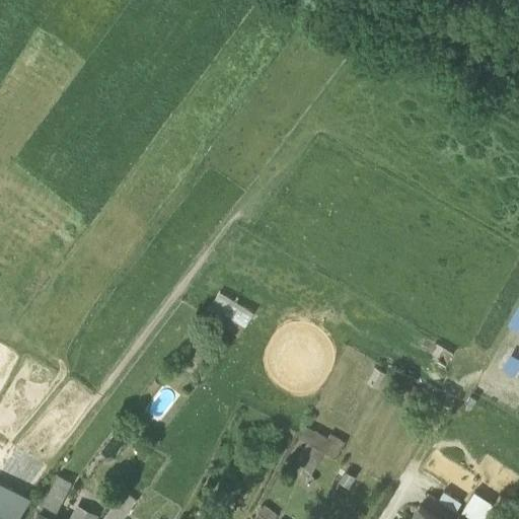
[(220,292),(214,302),(247,322),(253,312),(220,292)]
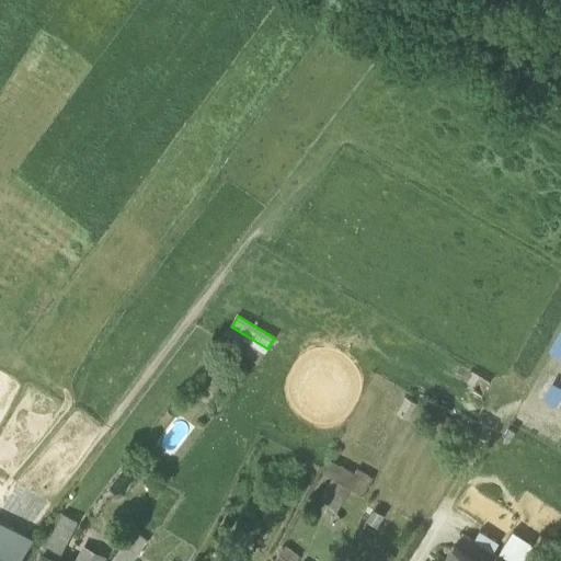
[(267,348),(231,327),(222,341),(259,363),(267,348)]
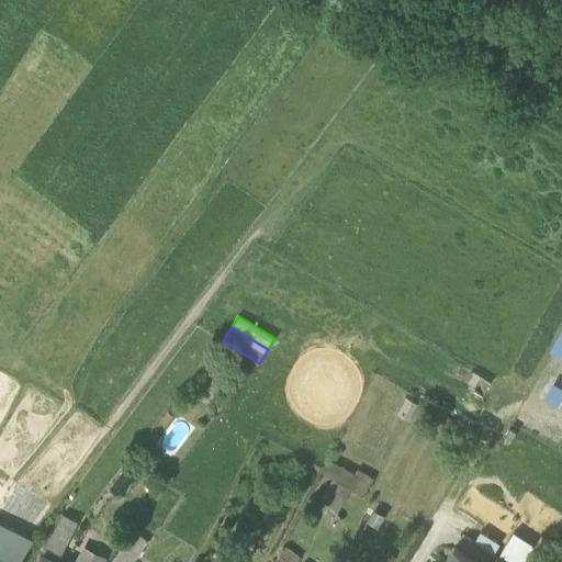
[(561,328),(550,350),(561,357),(561,328)]
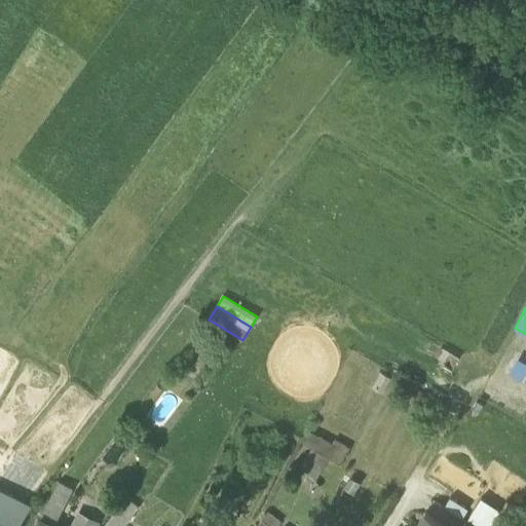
[(525,374),(525,363),(518,359),(510,373),(523,380),(525,374)]
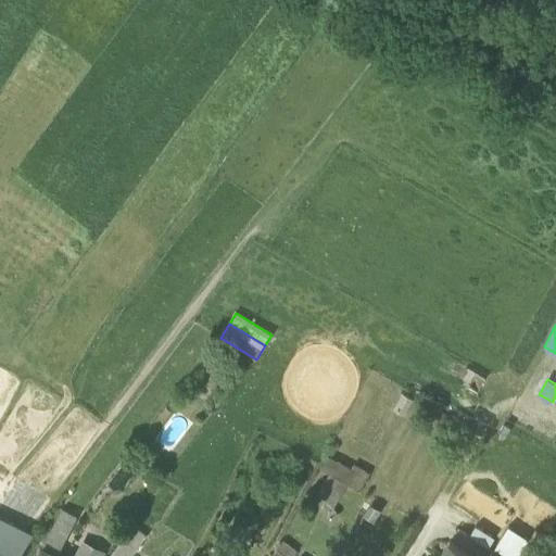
[(414,400),(402,393),(392,411),(404,417),(414,400)]
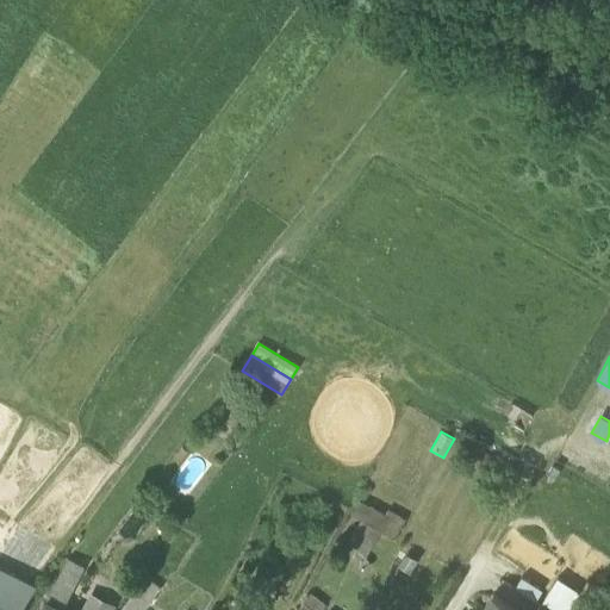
[(360,500),(353,516),(361,520),(383,530),(397,539),(406,520),(387,510),(386,515),(360,500)]
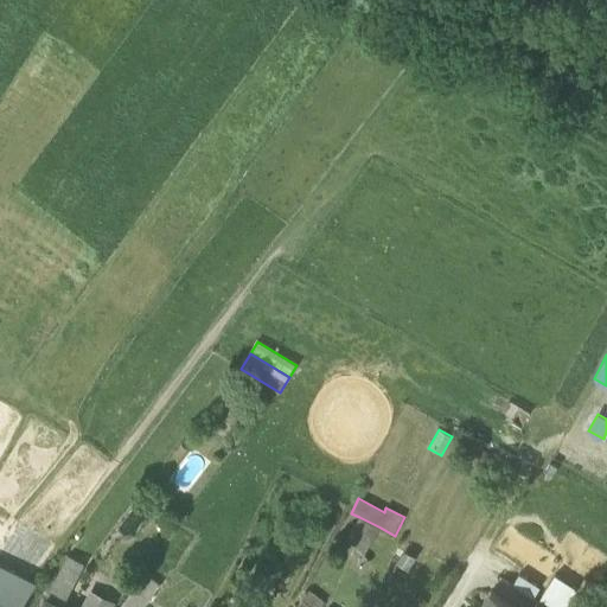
[(359,517),(346,540),(364,556),(381,528),(359,517)]
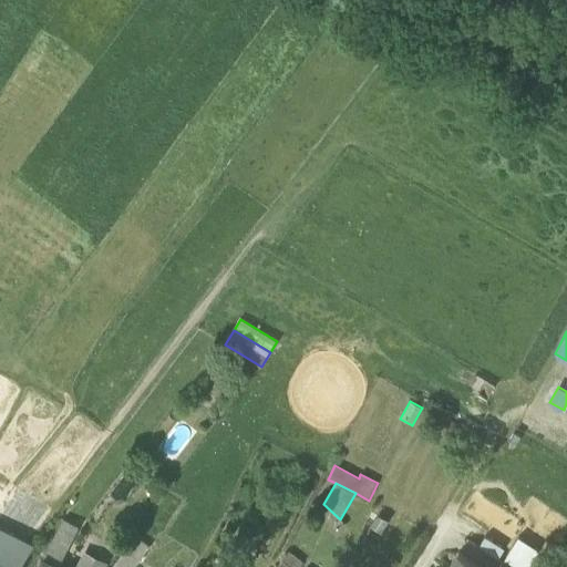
[(44,557),(57,564),(76,526),(63,519),(44,557)]
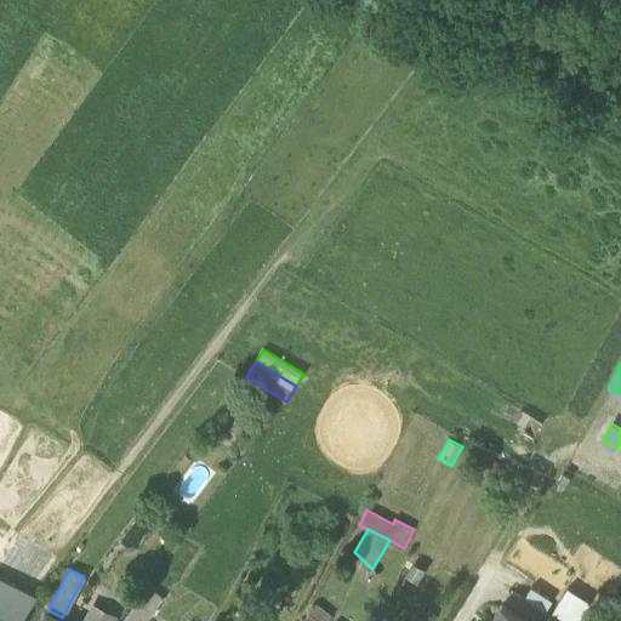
[(21,620),(36,598),(0,580),(0,611),(17,620),(21,620)]
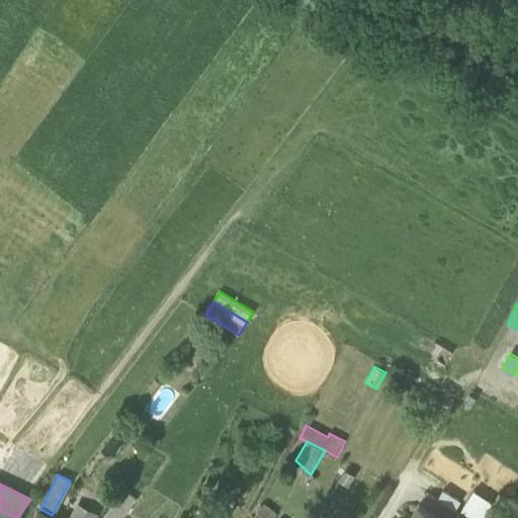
[(124,490),(101,517),(122,517),(138,499),(124,490)]
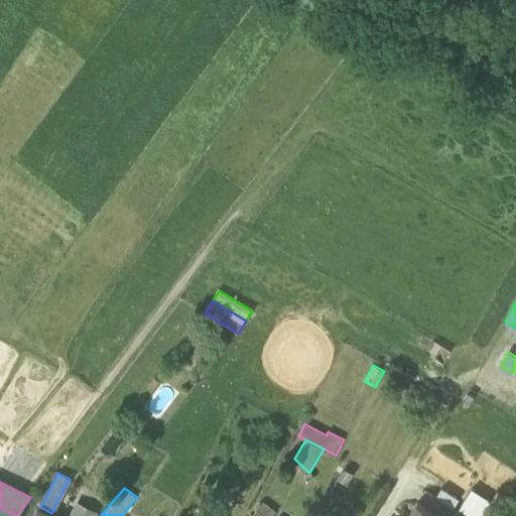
[(441,488),(435,497),(454,508),(460,499),(441,488)]
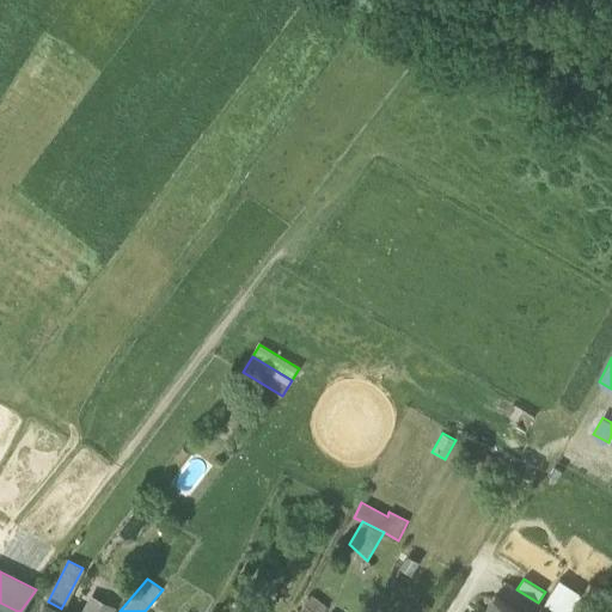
[(560,580),(544,604),(557,611),(570,611),(582,594),(560,580)]
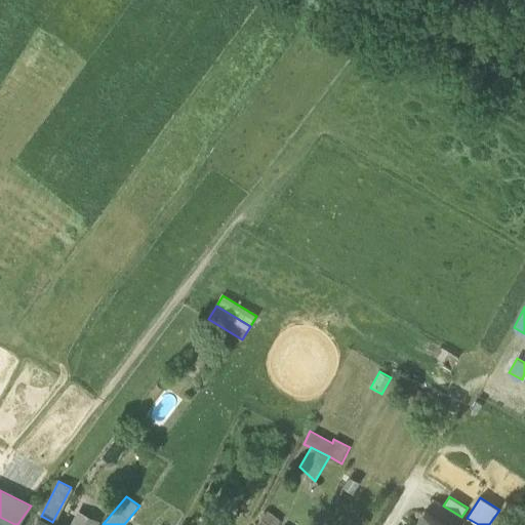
[(70,524),(101,524),(103,523),(78,510),(70,524)]
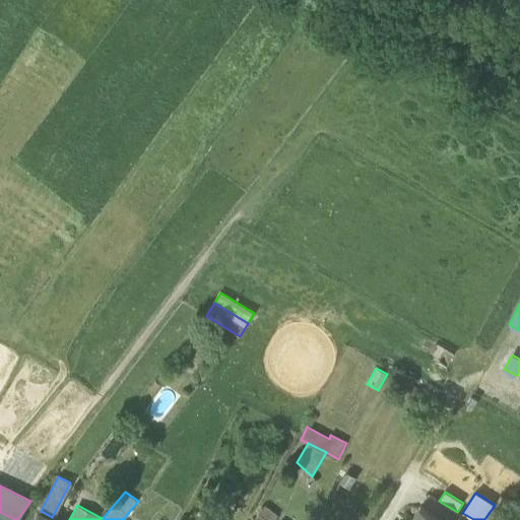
[(439,519),(420,507),(410,519),(439,519)]
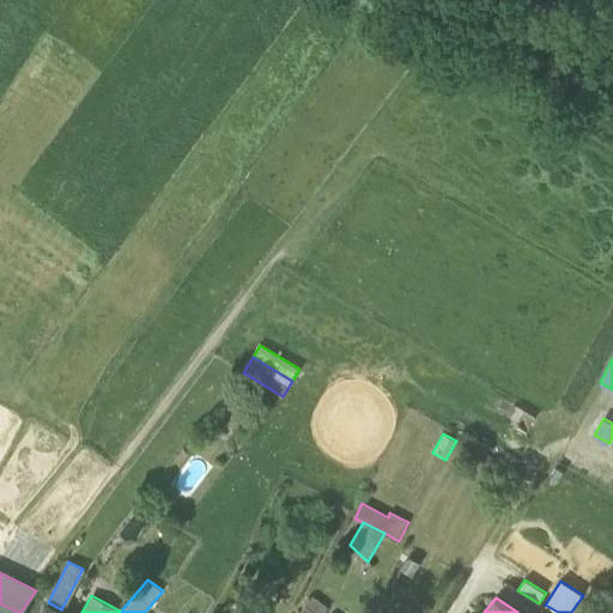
[(325,612),(309,599),(301,612),(325,612)]
